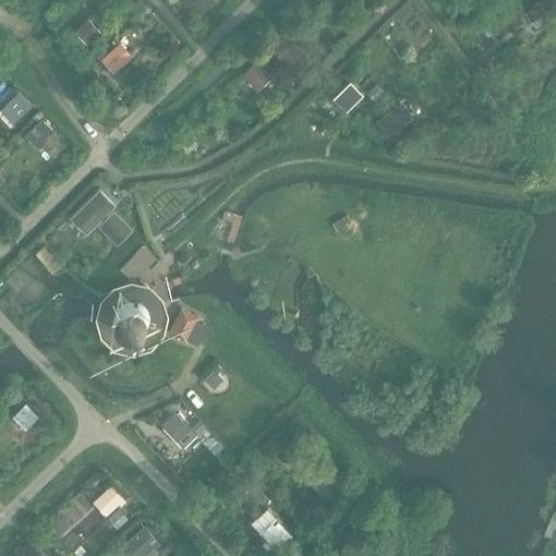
[(553,4),(548,0),(531,0),(542,13),(553,4)]
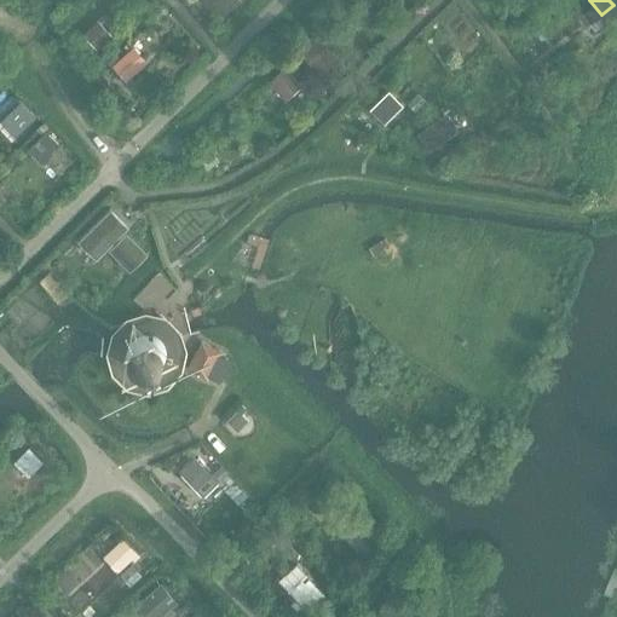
[(111,68),(126,85),(149,65),(133,47),(111,68)]
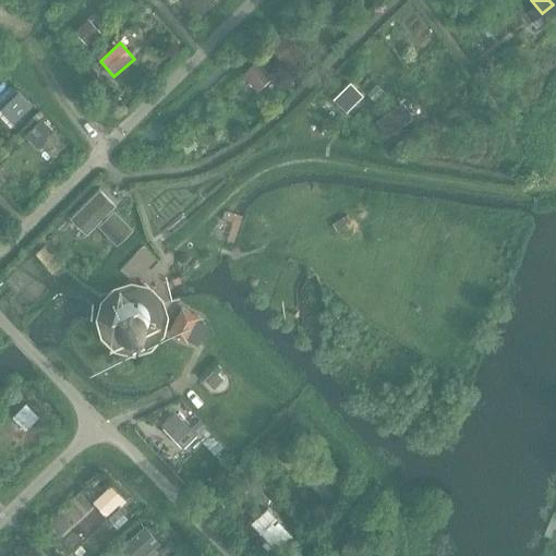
[(258,69),(244,52),(229,67),(244,82),(258,69)]
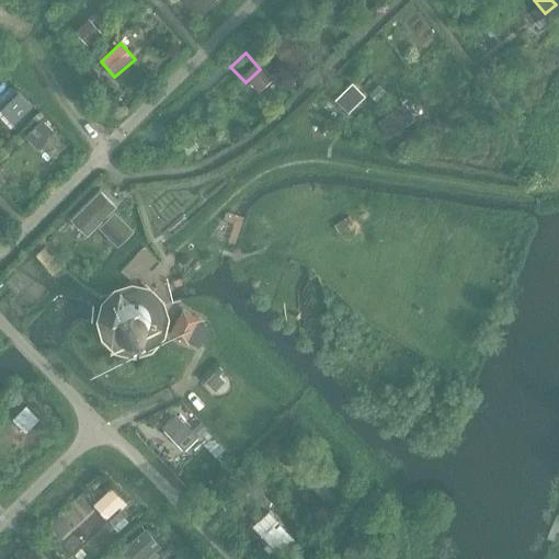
[(362,98),(349,84),(332,101),(345,114),(362,98)]
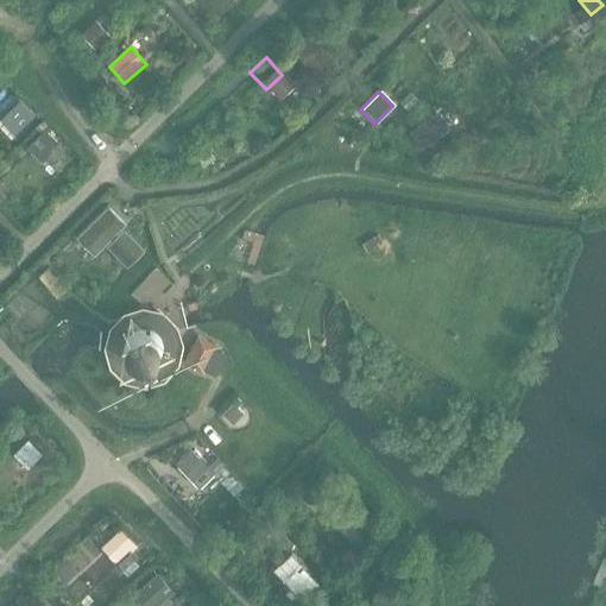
[(24,118),(8,100),(0,106),(0,124),(6,132),(24,118)]
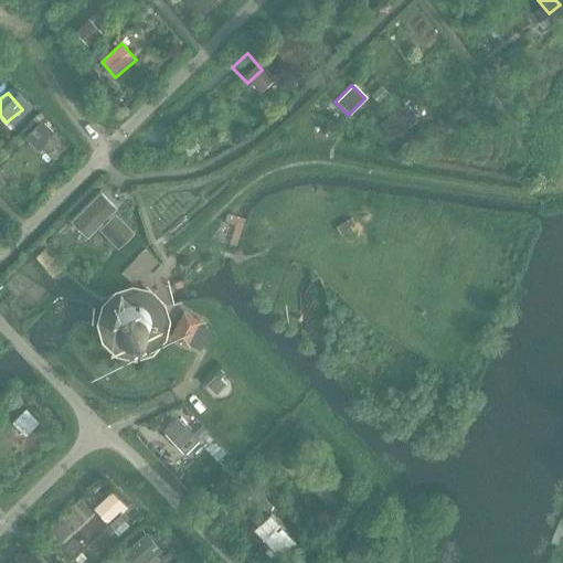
[(45,135),(32,118),(16,131),(30,148),(45,135)]
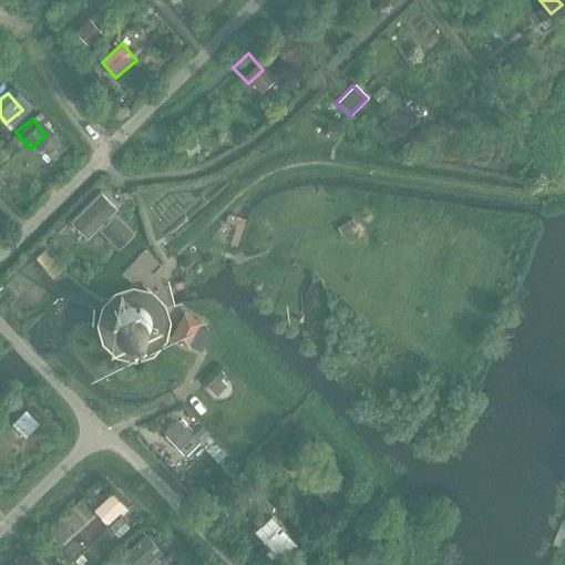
[(100,194),(69,224),(71,225),(72,224),(86,238),(98,227),(101,229),(99,232),(117,250),(132,236),(113,217),(110,221),(106,217),(114,211),(100,196),(101,195),(100,194)]
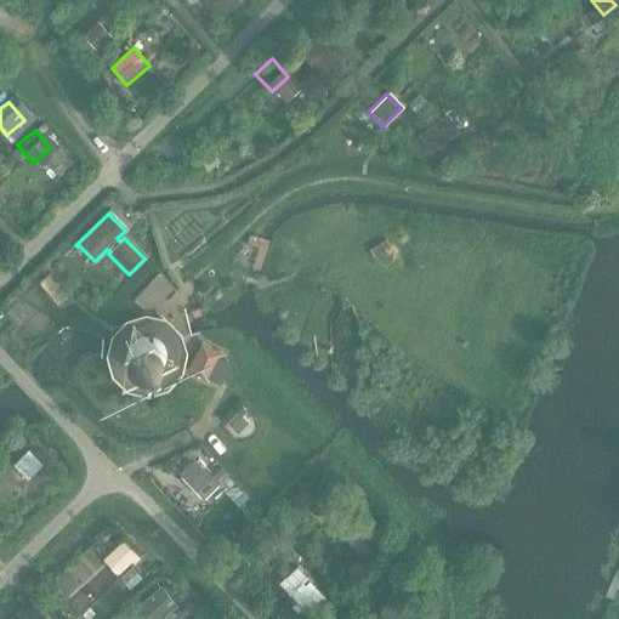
[(170,342),(168,336),(154,336),(152,336),(148,335),(145,335),(141,335),(137,336),(134,339),(131,340),(126,345),(124,345),(124,351),(123,355),(124,359),(124,363),(126,367),(129,370),(132,374),(136,375),(140,378),(143,378),(148,378),(152,376),(157,375),(159,373),(163,369),(164,367),(165,363),(166,361),(166,357),(177,355),(175,341),(170,342)]
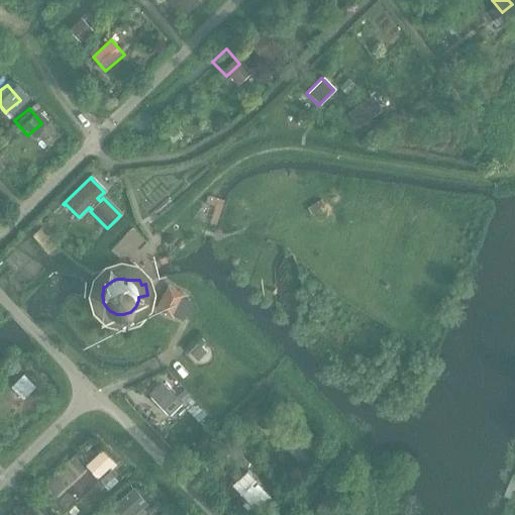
[(167,288),(156,308),(158,311),(172,319),(173,317),(182,321),(191,304),(182,299),(184,296),(167,288)]
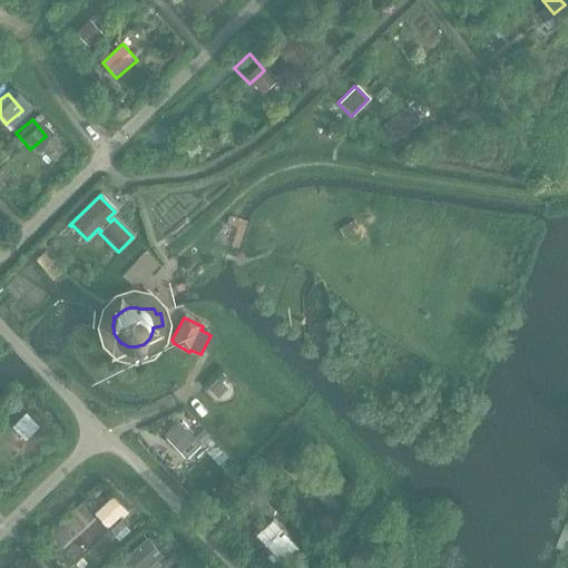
[(231,389),(217,372),(202,385),(215,402),(231,389)]
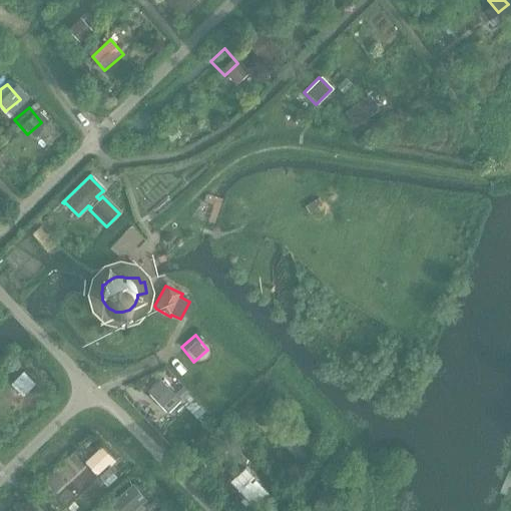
[(37,391),(25,375),(10,387),(23,402),(37,391)]
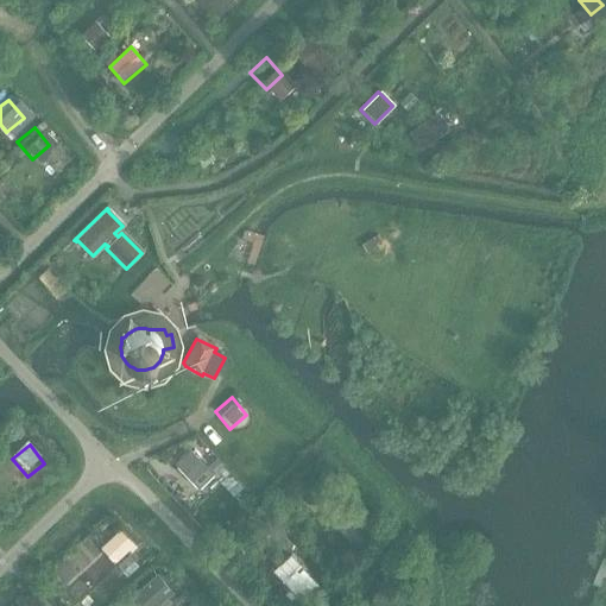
[(201,464),(185,446),(169,460),(184,478),(201,464)]
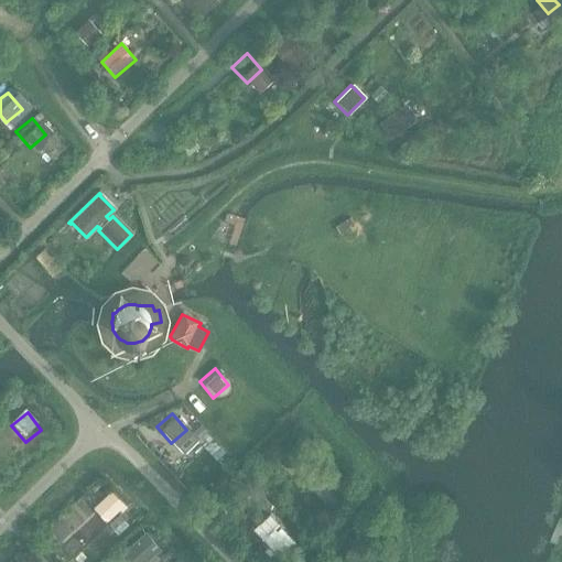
[(343,492),(330,475),(313,488),(327,505),(343,492)]
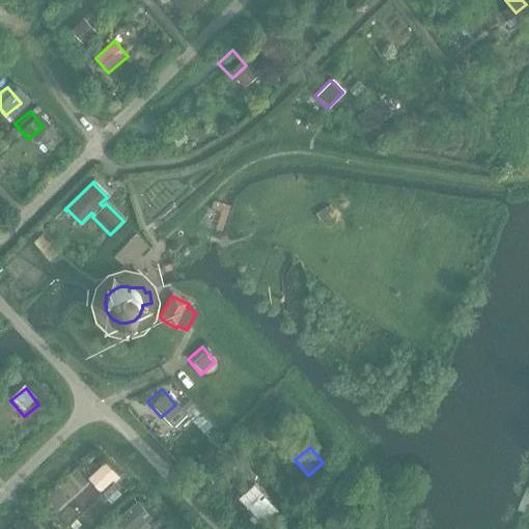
[(99,492),(119,478),(109,463),(89,476),(99,492)]
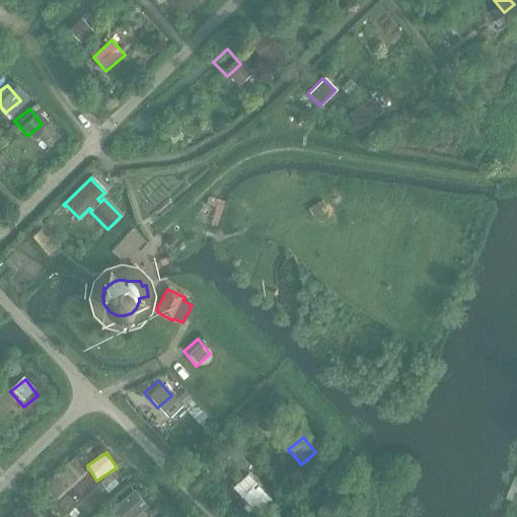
[(249,473),(234,487),(257,514),(274,500),(249,473)]
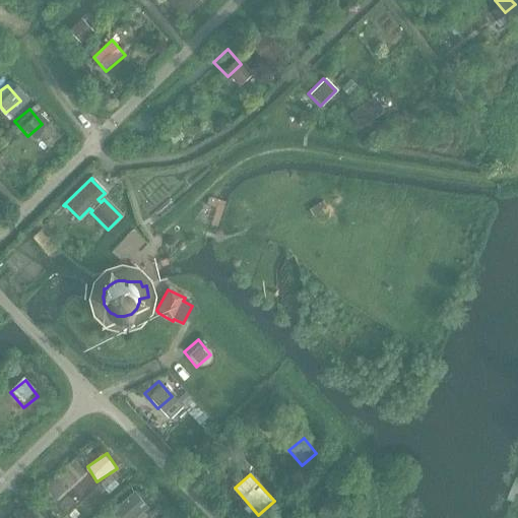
[(135,490),(114,509),(121,517),(135,517),(149,506),(135,490)]
